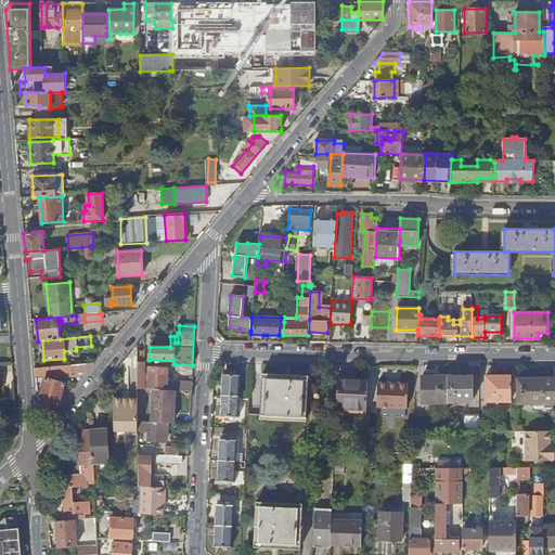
[(84,375),(93,363),(34,369),(35,375),(71,376),(84,375)]
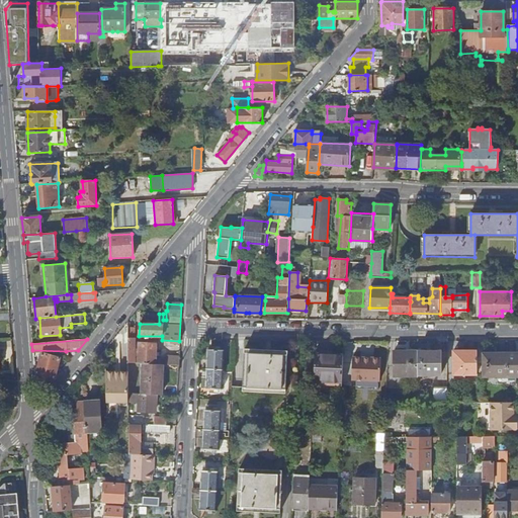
[(179,365),(179,357),(166,356),(166,360),(156,360),(156,345),(139,343),(138,363),(143,364),(163,365),(179,365)]
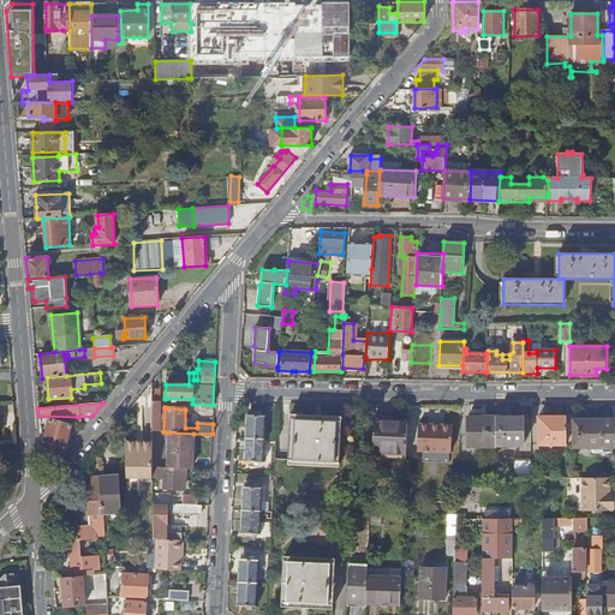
[(264,461),(267,416),(250,415),(248,461),(264,461)]
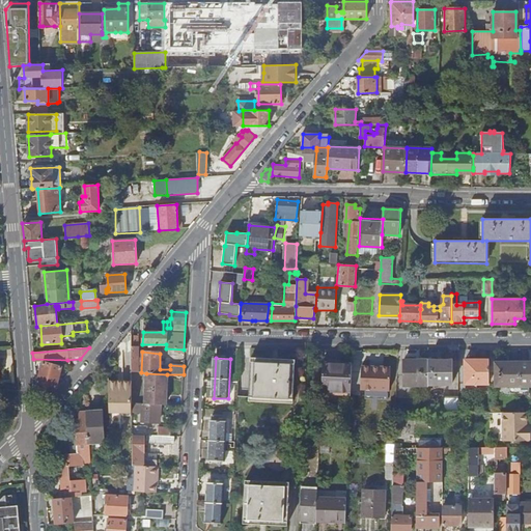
[(428,384),(428,359),(404,359),(404,385),(428,384)]
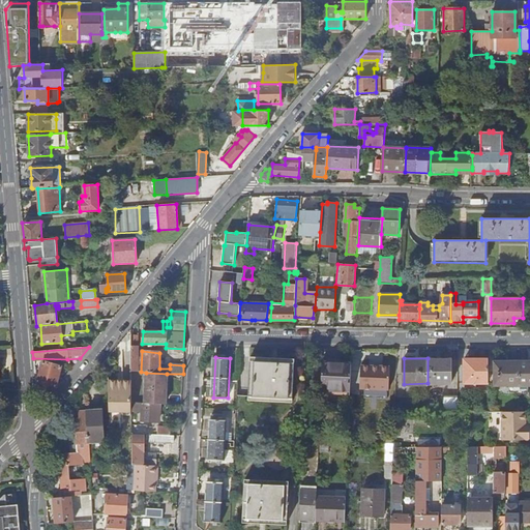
[(451,358),(428,358),(428,383),(451,383),(451,358)]
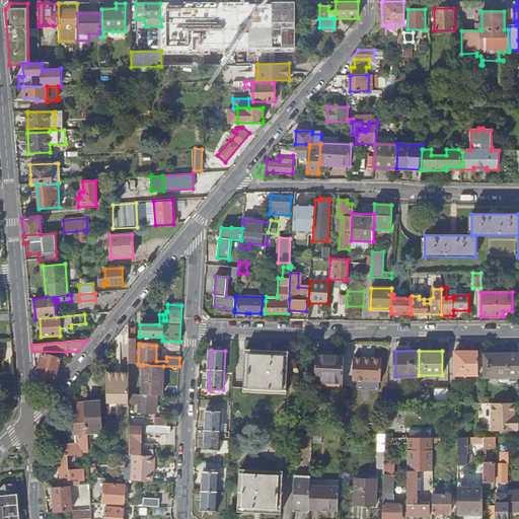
[(454,375),(477,375),(477,352),(455,352),(454,375)]
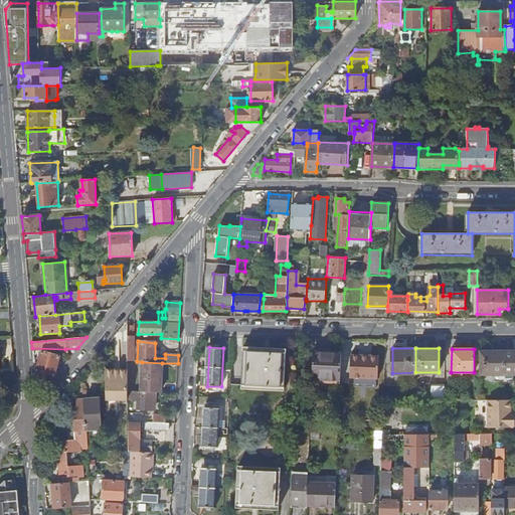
[(35,371),(53,376),(58,358),(60,358),(61,354),(59,354),(59,355),(41,351),(35,371)]
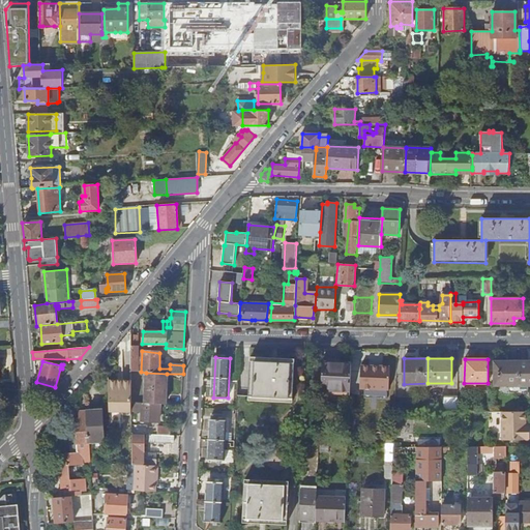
[(249,361),(248,395),(292,398),(294,363),(249,361)]
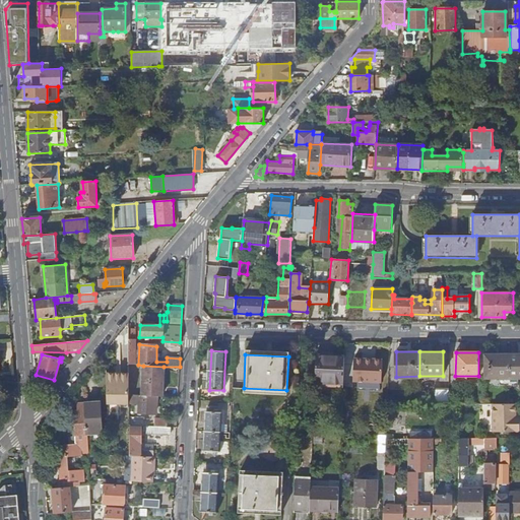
[(344,354),(317,354),(315,382),(343,383),(344,354)]
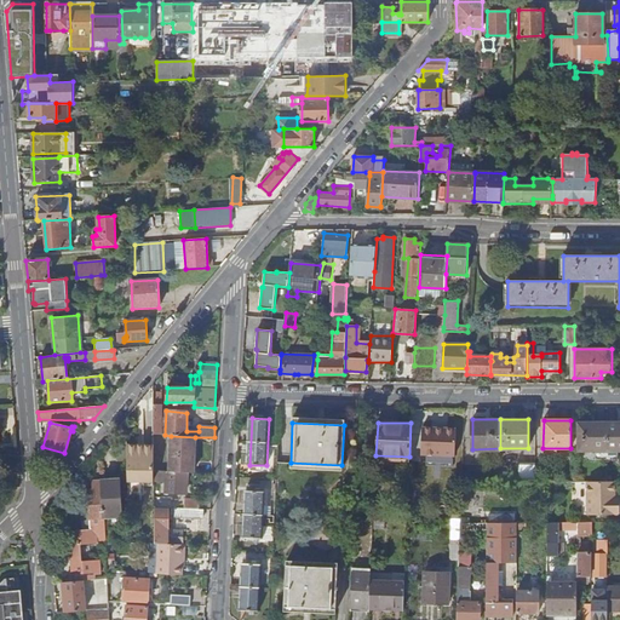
[(607,453),(607,425),(578,425),(578,453),(607,453)]
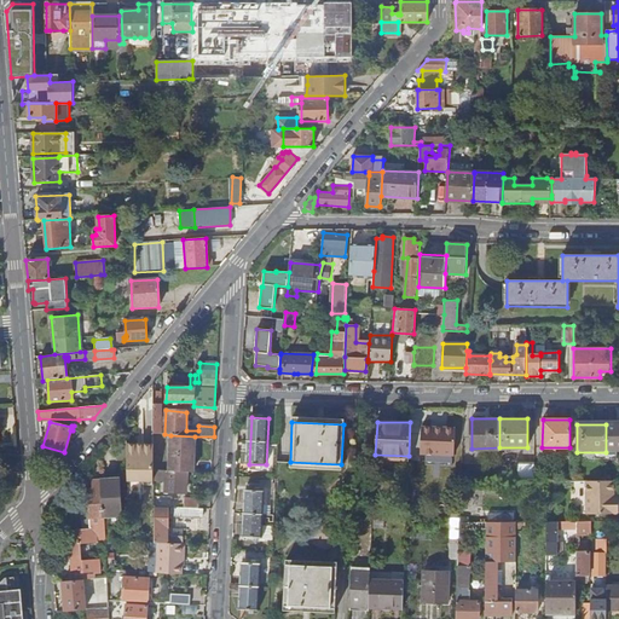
[(618,424),(606,424),(606,452),(618,451),(618,424)]
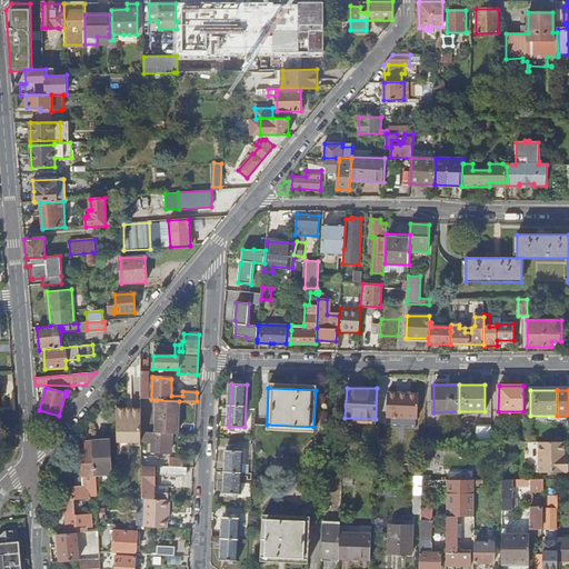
[(387,391),(387,402),(390,406),(389,417),(417,418),(418,392),(407,392),(406,393),(400,393),(398,391),(387,391)]
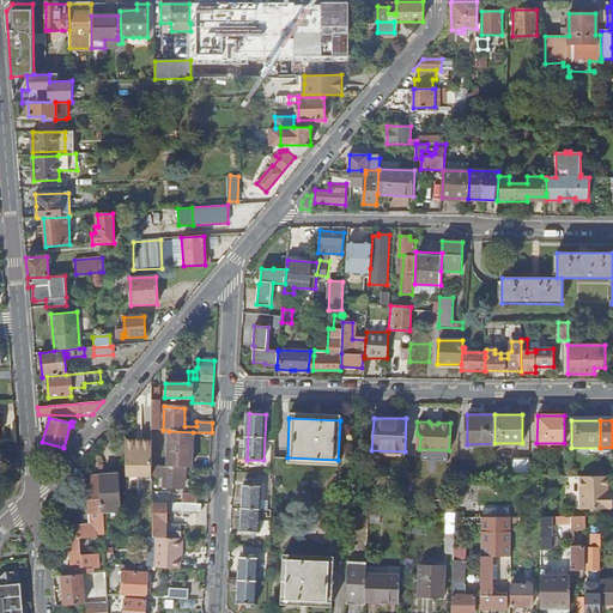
[(192,468),(193,432),(169,431),(168,466),(183,467),(192,468)]
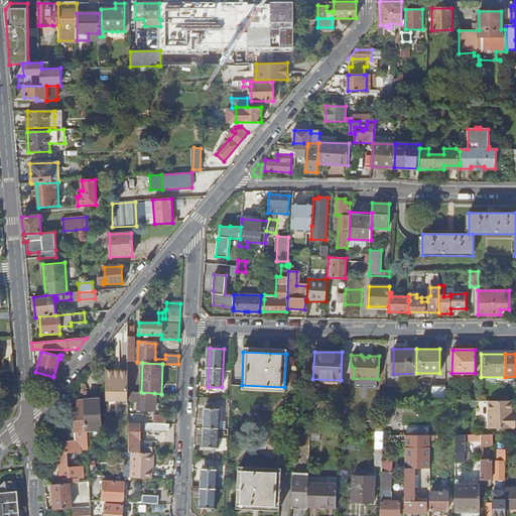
[(115,370),(106,370),(106,372),(106,400),(119,400),(127,400),(127,395),(127,392),(127,370),(118,370),(118,372),(115,372),(115,370)]
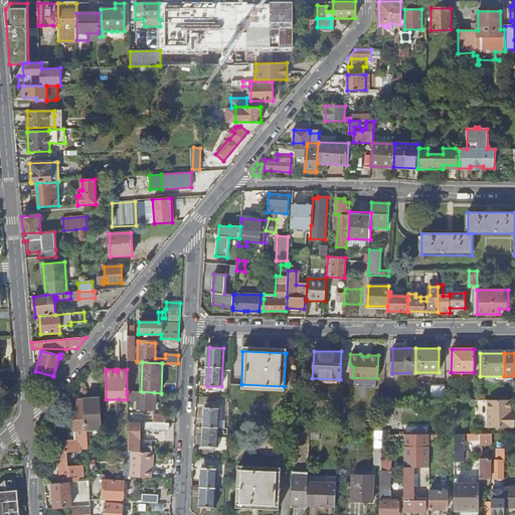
[(45,386),(54,376),(53,376),(35,371),(34,370),(35,383),(45,386)]
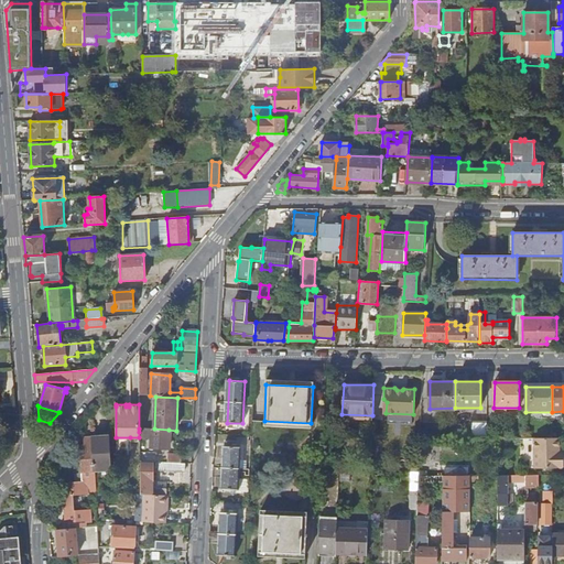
[(472,438),(487,438),(487,422),(472,422),(472,438)]
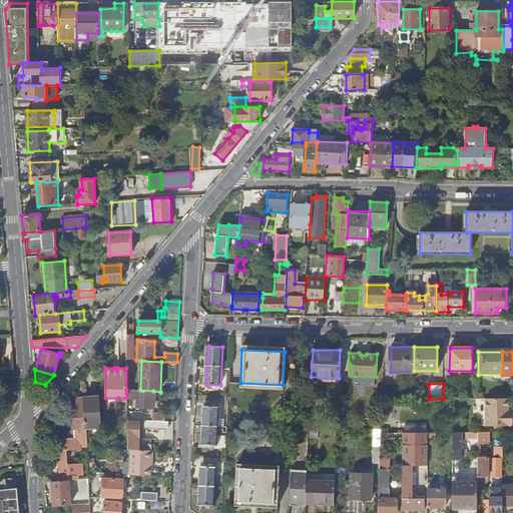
[(152,409),(153,391),(140,390),(137,390),(136,408),(152,409)]
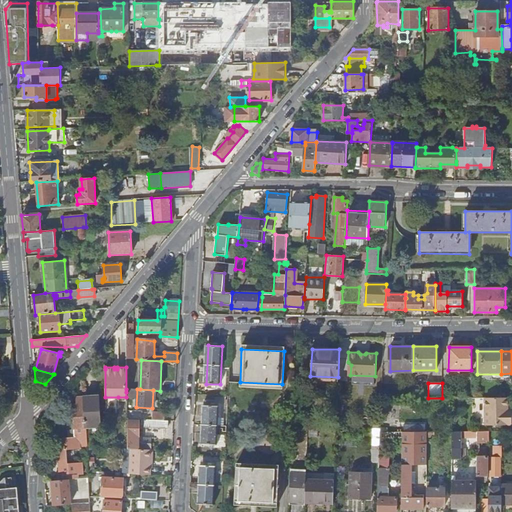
[(74,422),(75,429),(86,428),(86,426),(100,426),(98,396),(77,396),(77,404),(73,404),(74,422)]
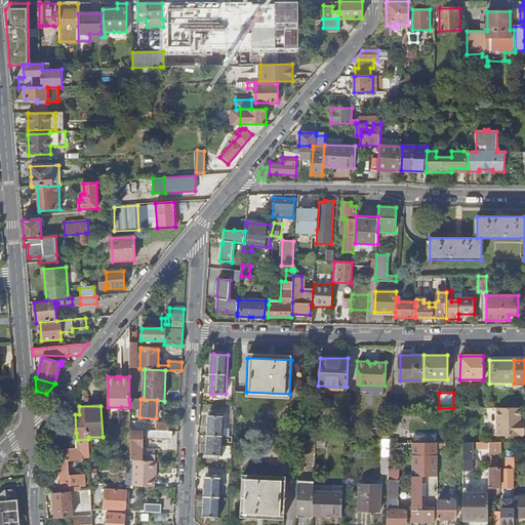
[(497,408),(497,431),(524,431),(524,425),(521,425),(520,420),(521,408),(513,408),(497,408)]
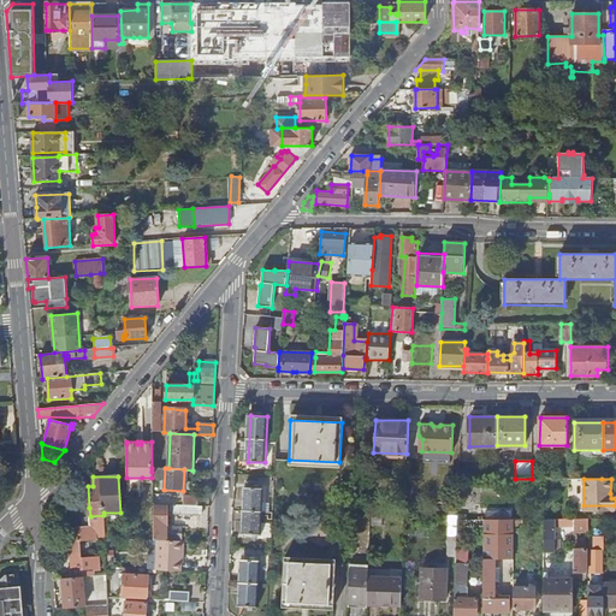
[(261,535),(264,489),(247,487),(243,534),(261,535)]
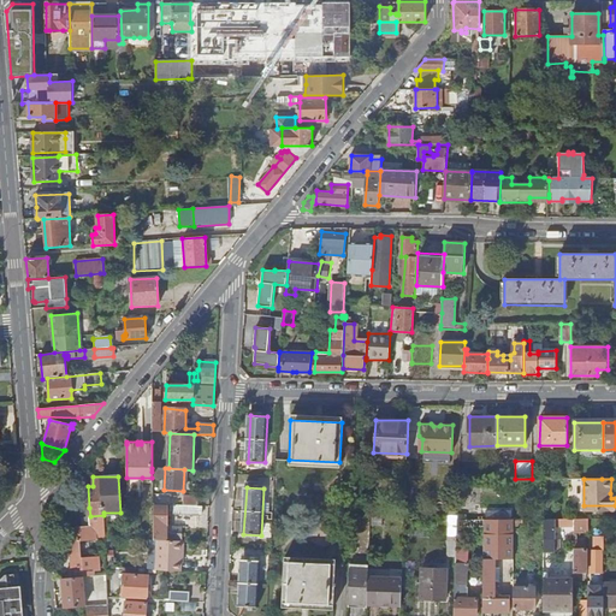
[(152,504),(154,504),(169,504),(170,495),(152,495),(152,504)]
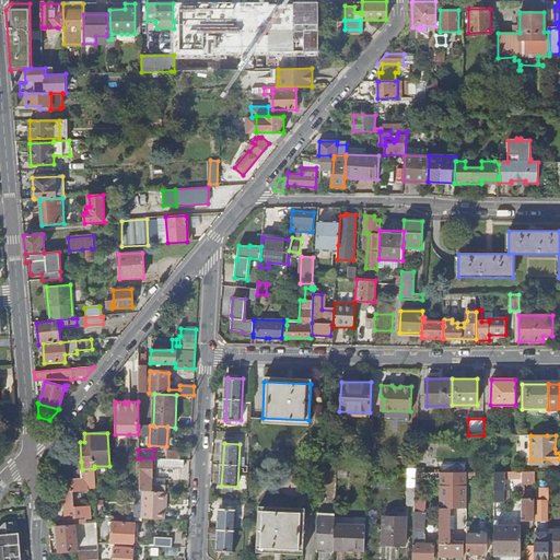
[(140,459),(139,491),(143,491),(164,492),(165,492),(165,486),(155,486),(155,485),(151,483),(152,459),(140,459)]
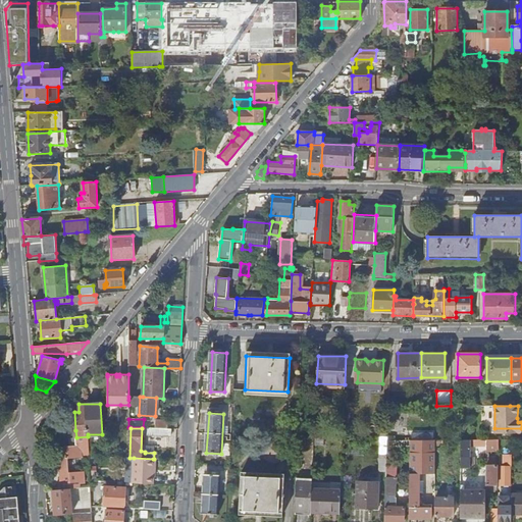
[(170,436),(170,429),(168,429),(155,428),(147,428),(147,435),(170,436)]
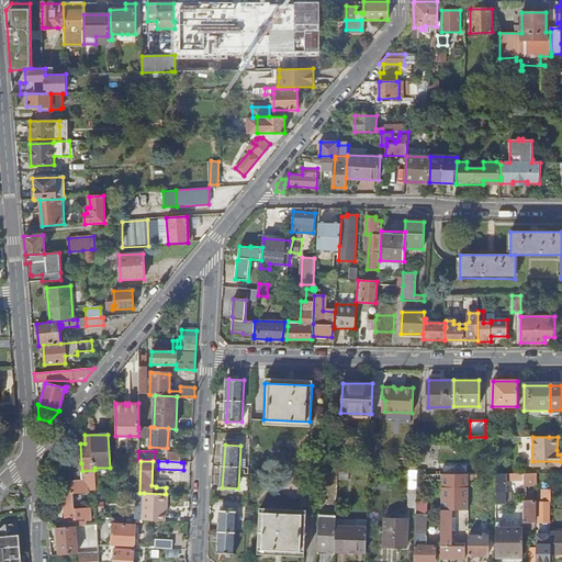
[(94,470),(82,471),(82,480),(94,479),(94,470)]
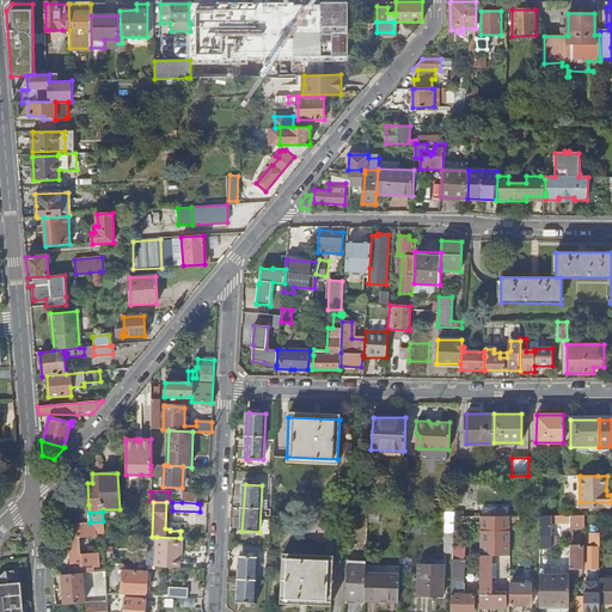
[(542,515),(540,545),(544,545),(544,543),(551,543),(551,515),(542,515)]
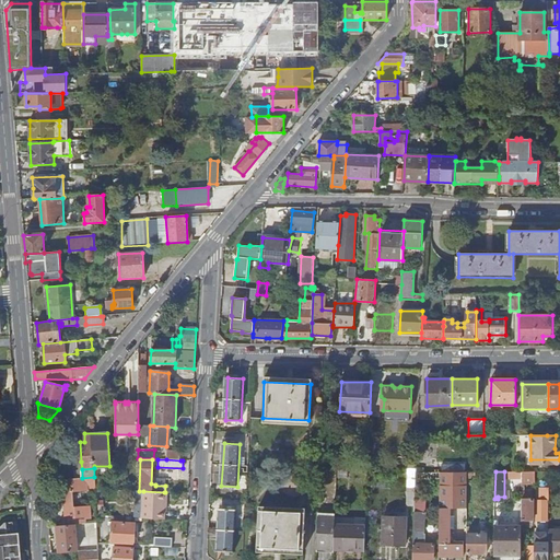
[(440,544),(450,544),(450,541),(451,528),(454,528),(454,515),(451,515),(451,509),(467,509),(467,473),(440,473),(440,528),(440,544)]
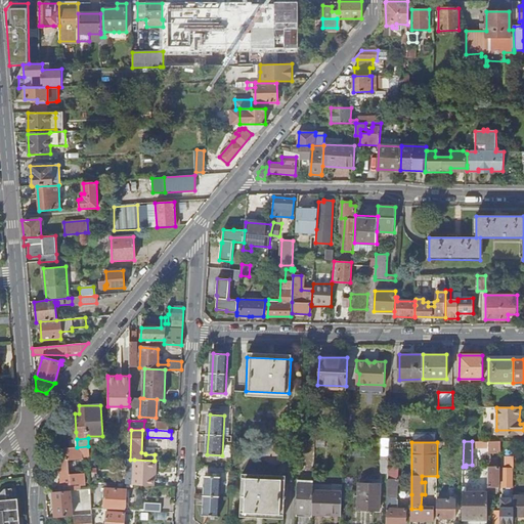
[(88,446),(77,447),(74,447),(57,448),(60,485),(80,483),(80,485),(84,484),(83,475),(68,476),(67,460),(88,457),(88,446)]
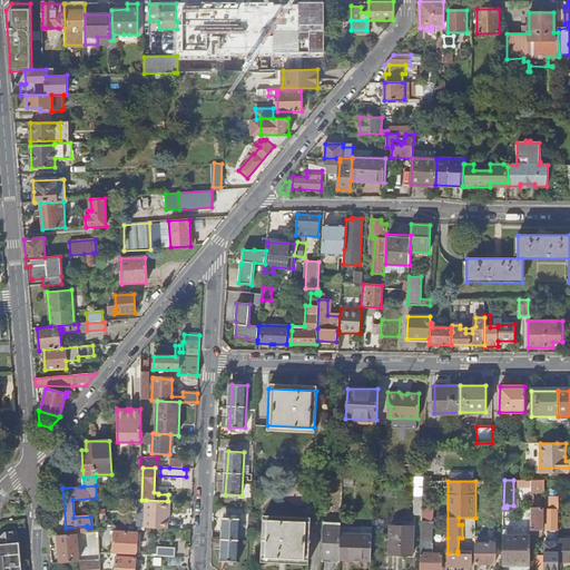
[(544,491),(531,491),(531,529),(543,529),(543,509),(544,509),(544,491)]
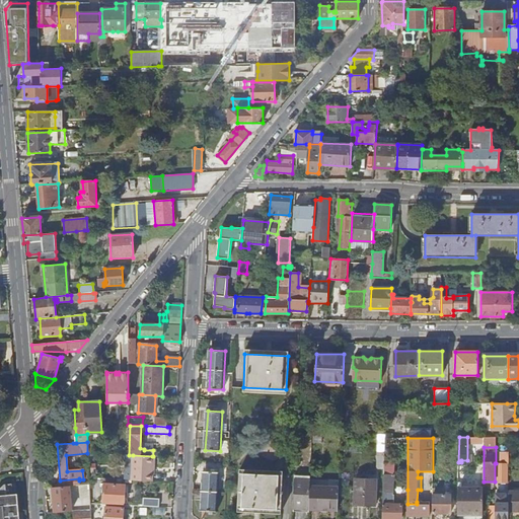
[(133,455),(132,480),(152,482),(152,456),(133,455)]
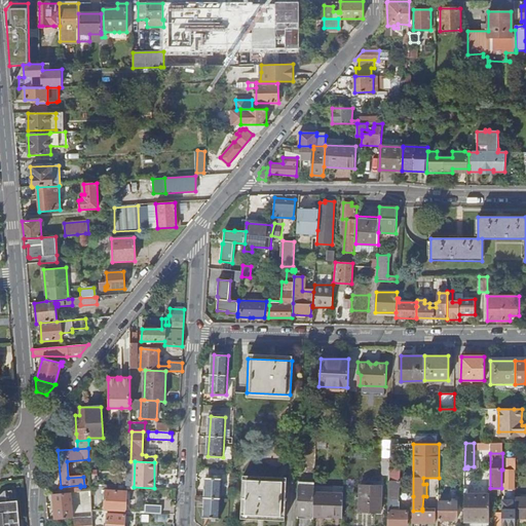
[(514,471),(516,471),(516,468),(516,466),(516,462),(510,462),(510,471),(504,471),(504,488),(514,488),(514,471)]
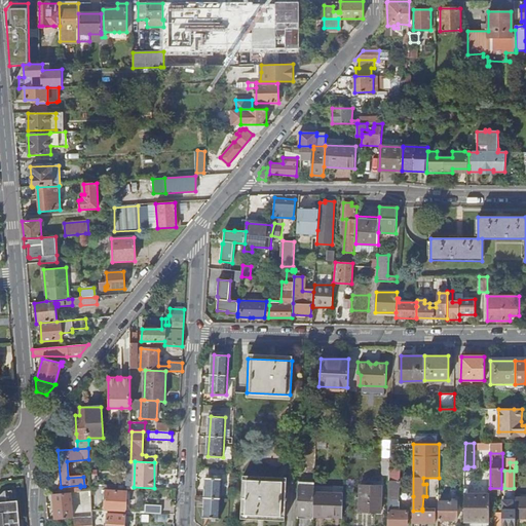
[(219,518),(221,479),(208,478),(205,517),(219,518)]
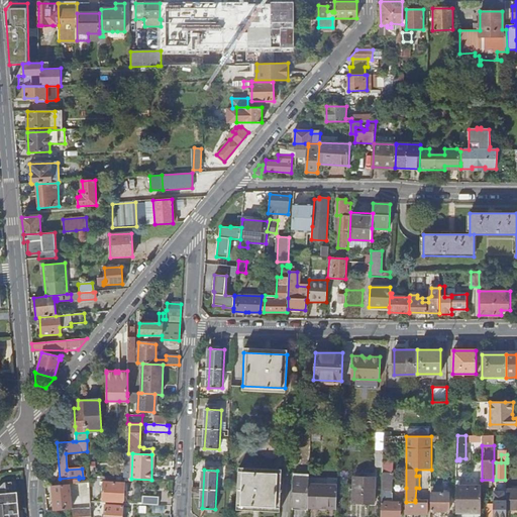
[(282,474),(238,472),(237,505),(280,507),(281,491),(282,491),(282,489),(281,489),(282,474)]
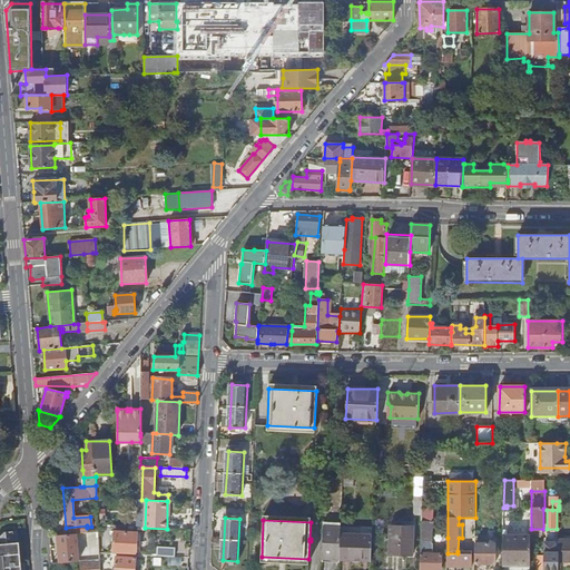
[(422,520),(421,546),(428,546),(428,541),(432,541),(432,521),(422,520)]
